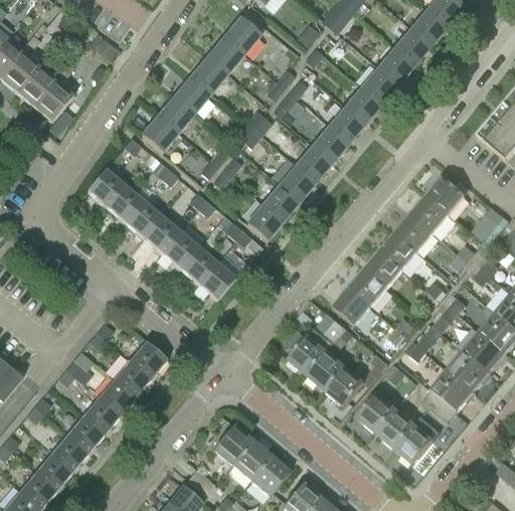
[(338,0),(337,2),(352,15),(364,0),(338,0)]
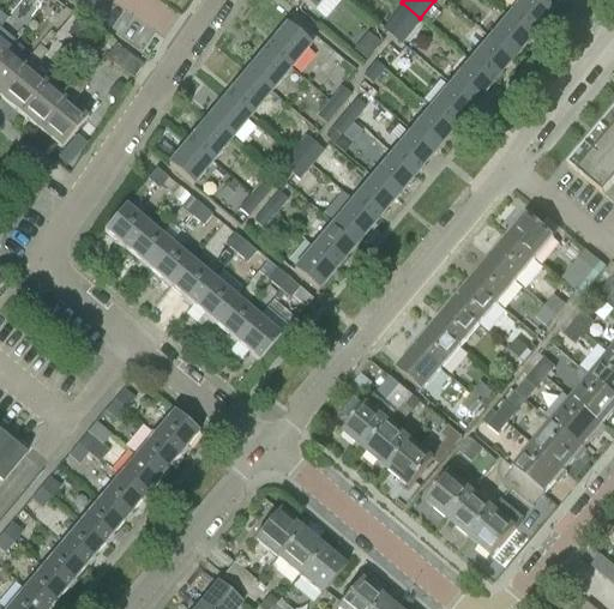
[(517,0),(506,12),(531,32),(552,10),(540,0),(517,0)]
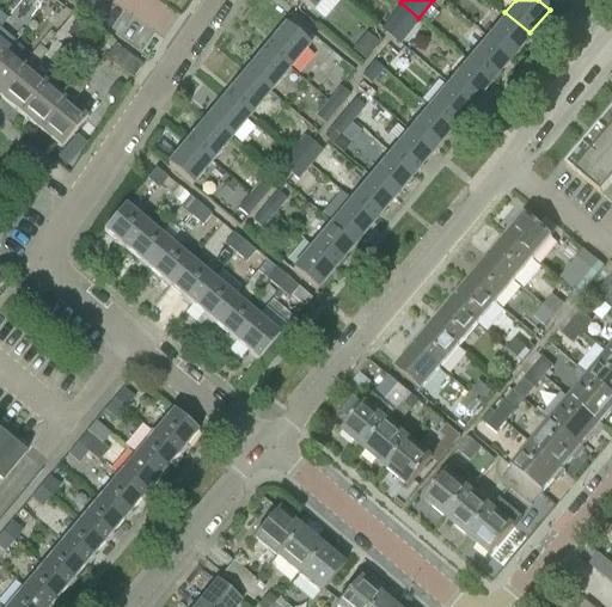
[(418,18),(401,2),(379,28),(398,42),(418,18)]
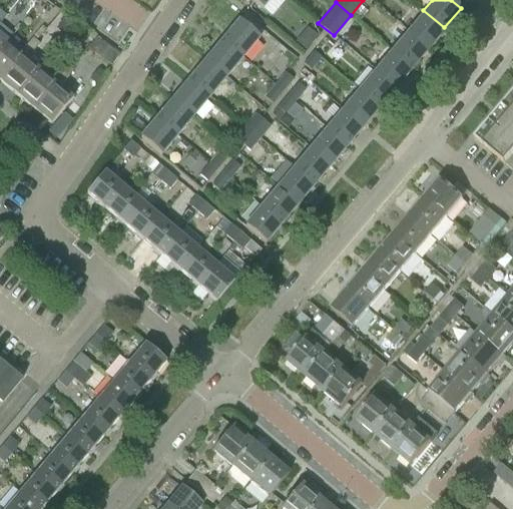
[(444,27),(423,10),(407,29),(428,47),(444,27)]
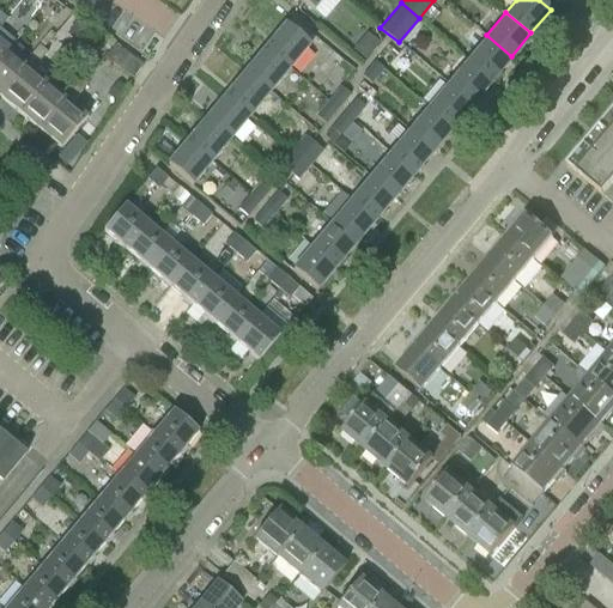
[(265,46),(290,67),(309,43),(285,23),(265,46)]
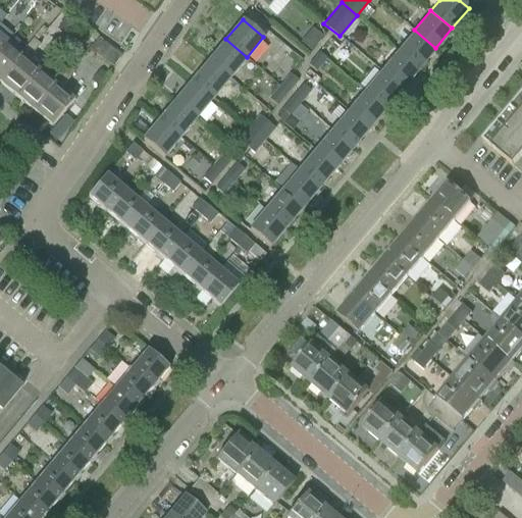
[(435,48),(414,30),(398,50),(418,67),(435,48)]
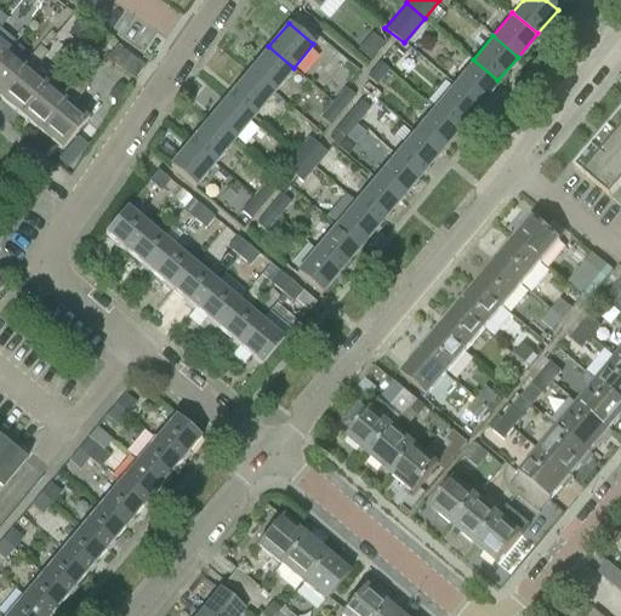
[(30,52),(39,60),(47,50),(39,43),(30,52)]
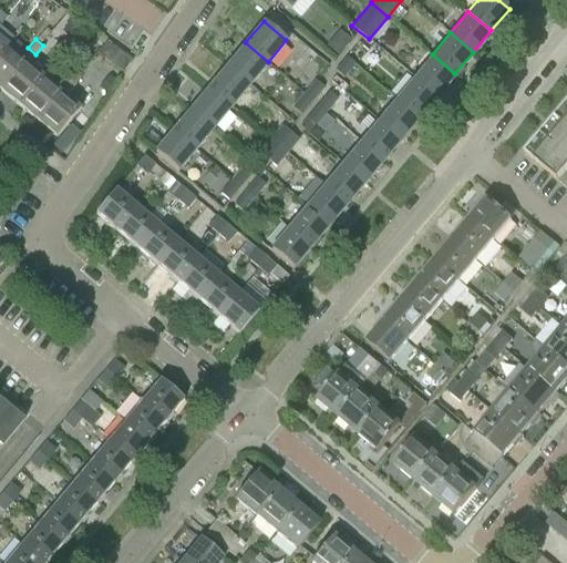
[(268,62),(245,42),(227,64),(249,83),(268,62)]
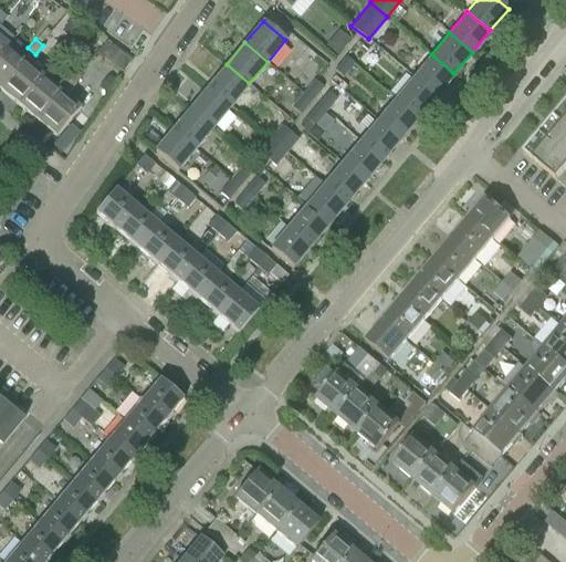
[(112,43),(102,55),(122,70),(130,56),(112,43)]
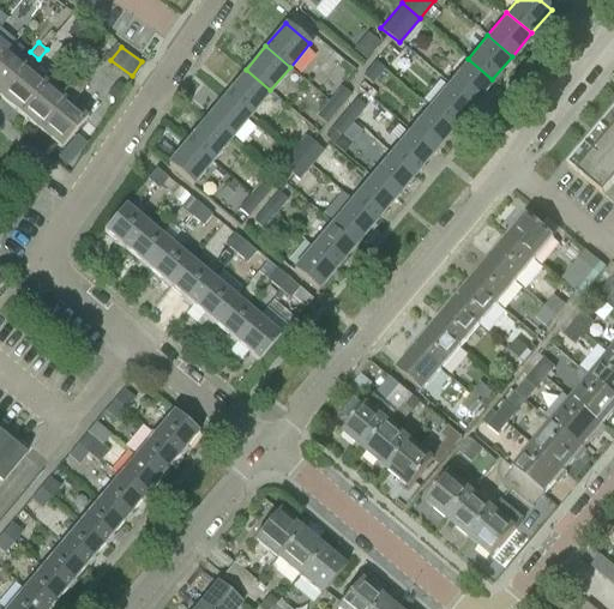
[(7,48),(0,55),(0,94),(1,95),(26,65),(30,68),(38,59),(30,52),(22,61),(7,48)]
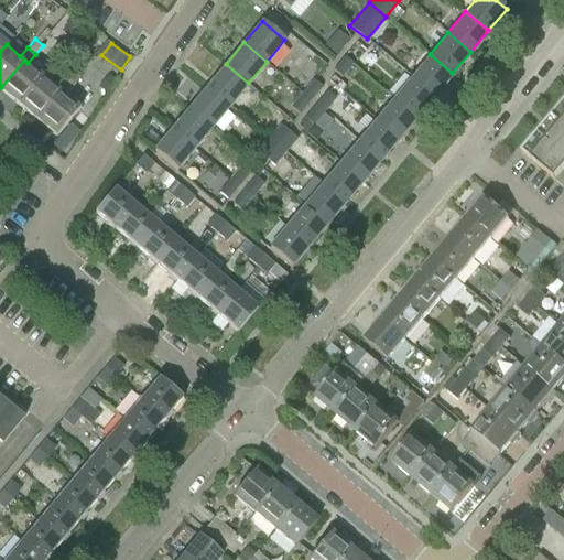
[(340,75),(353,61),(344,53),(332,67),(340,75)]
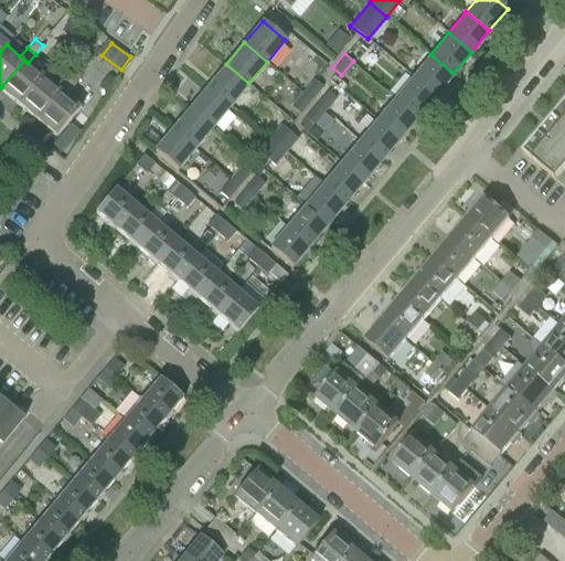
[(452,73),(430,54),(413,75),(435,94),(452,73)]
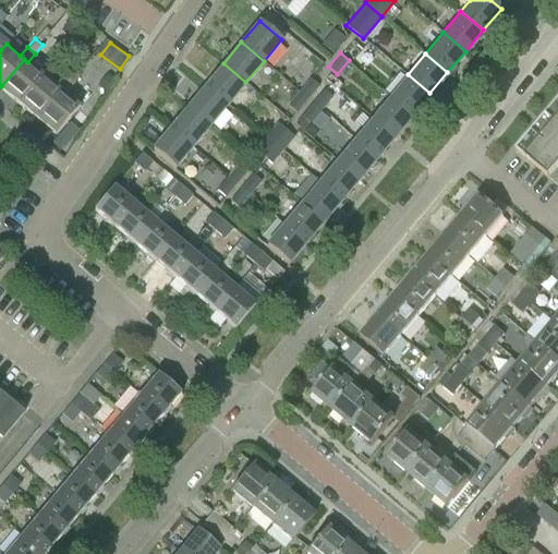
[(19,101),(41,74),(27,62),(24,59),(1,86),(19,101)]
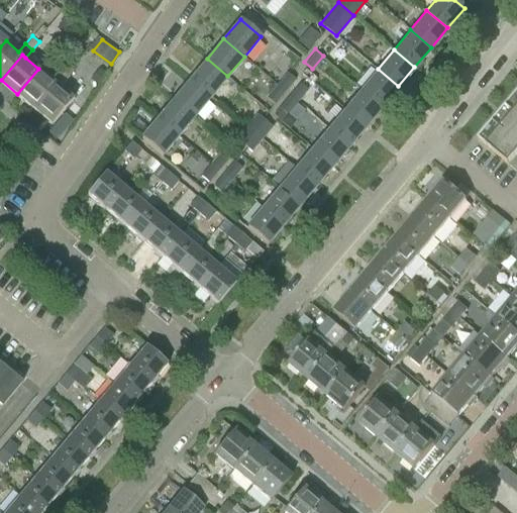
[(190,78),(211,95),(227,76),(207,59),(190,78)]
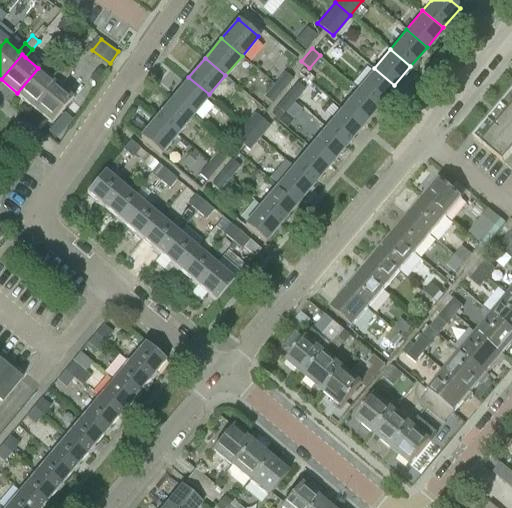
[(58,71),(65,77),(72,69),(64,63),(58,71)]
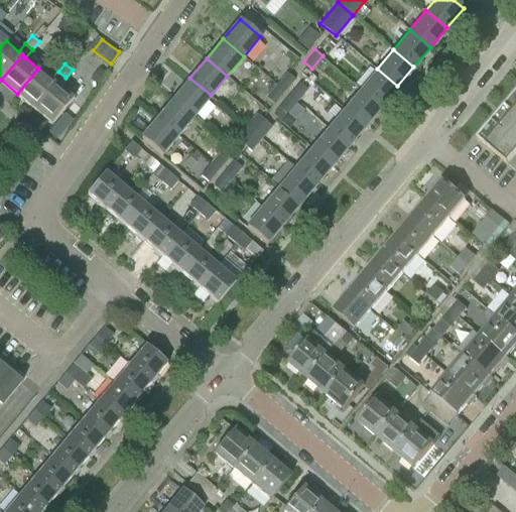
[(300,72),(311,81),(316,76),(304,67),(300,72)]
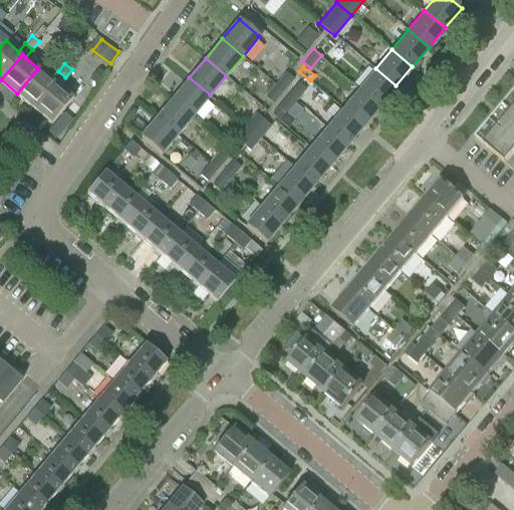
[(38,68),(17,93),(33,107),(55,82),(59,85),(65,77),(58,71),(51,79),(38,68)]
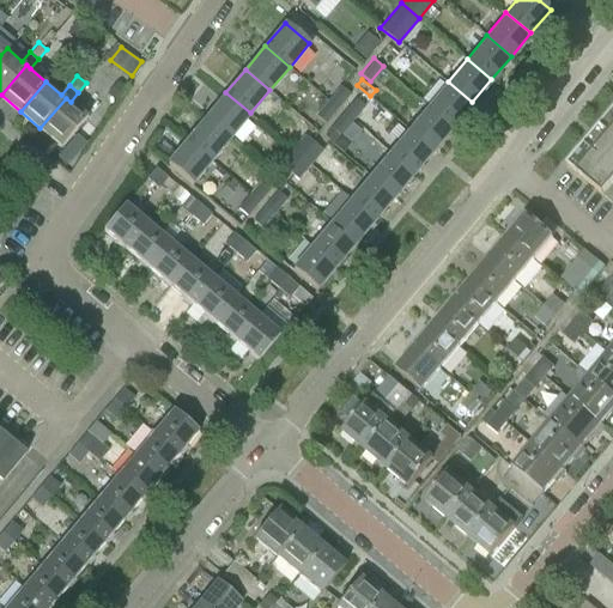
[(472,102),(448,81),(428,104),(453,126),(472,102)]
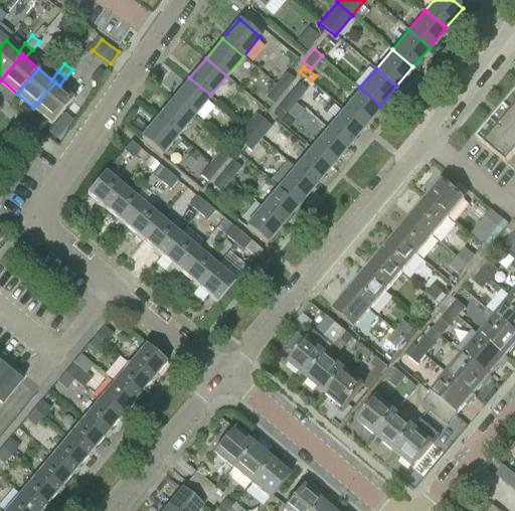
[(275,83),(282,90),(293,76),(285,70),(275,83)]
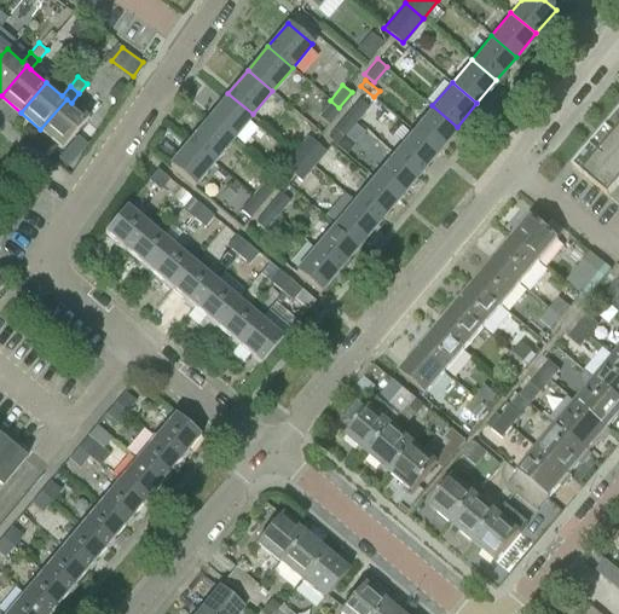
[(208,116),(233,138),(253,114),(227,93),(208,116)]
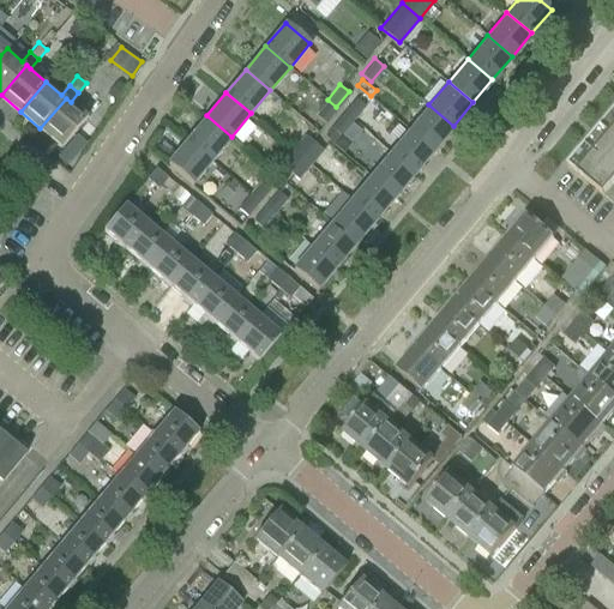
[(343,112),(350,119),(363,103),(355,96),(343,112)]
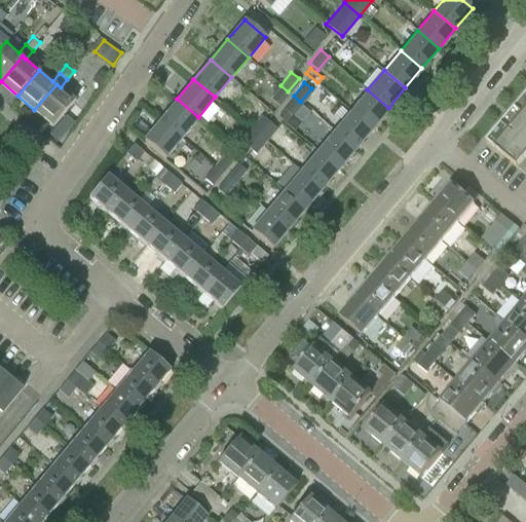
[(57,84),(34,110),(51,124),(73,99),(61,87),(57,84)]
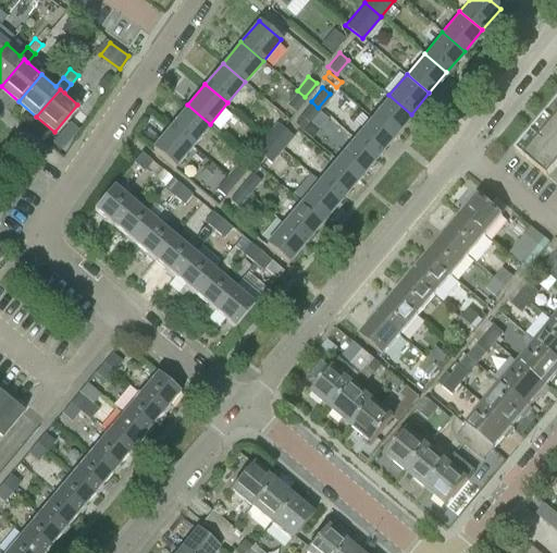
[(297,90),(285,103),(294,110),(305,97),(297,90)]
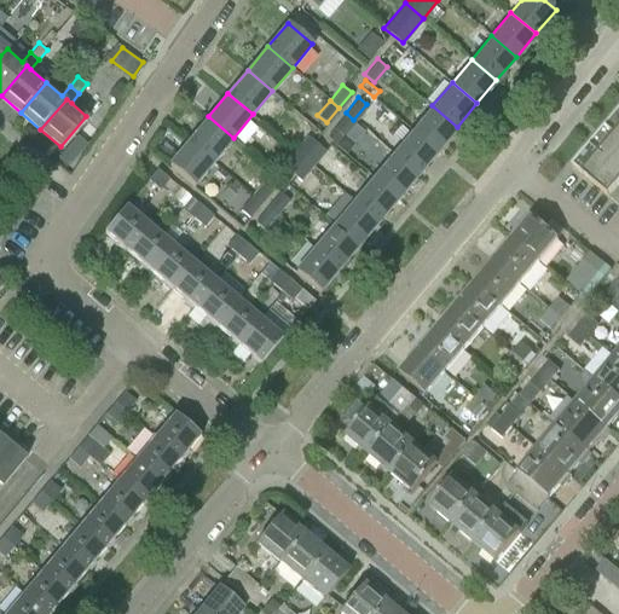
[(457,127),(432,105),(412,129),(438,150),(457,127)]
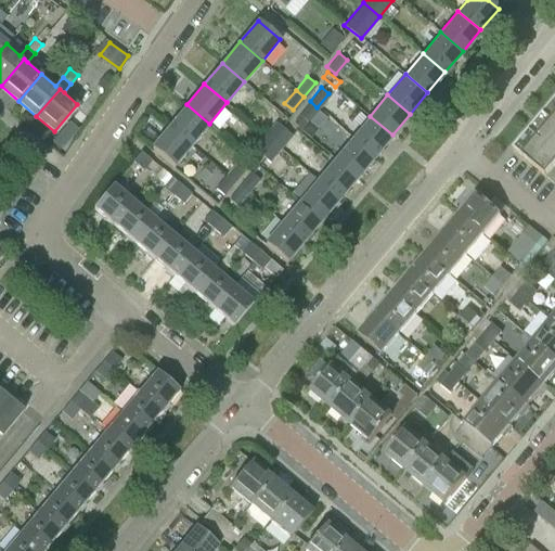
[(554,99),(514,149),(554,182),(554,99)]
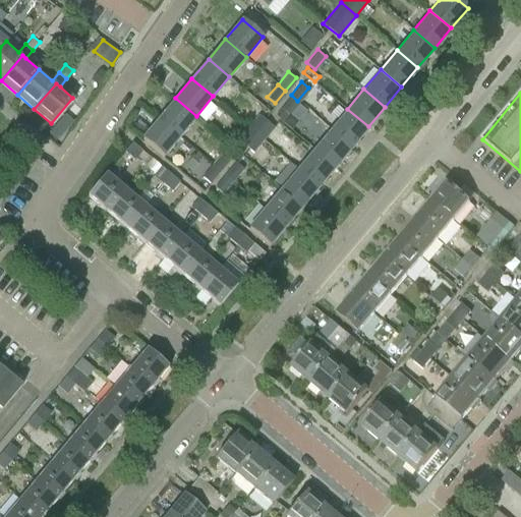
[(297,101),(291,95),(280,108),(287,113),(297,101)]
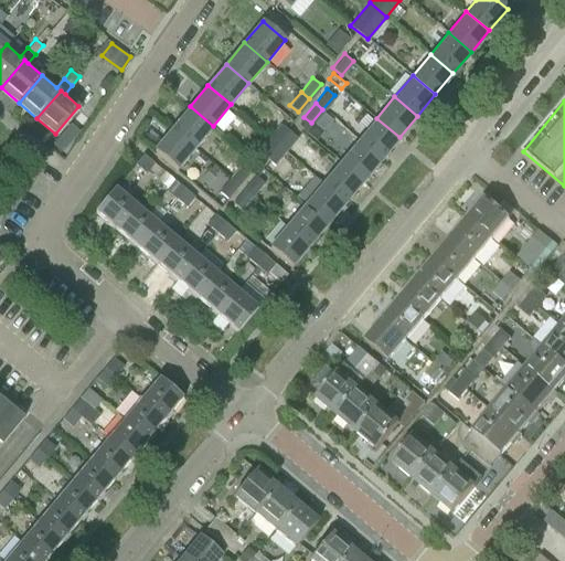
[(172,127),(194,147),(213,126),(190,106),(172,127)]
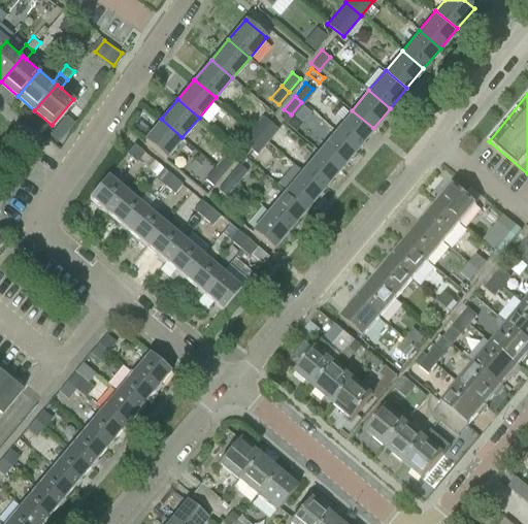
[(373,128),(352,110),(335,130),(357,148),(373,128)]
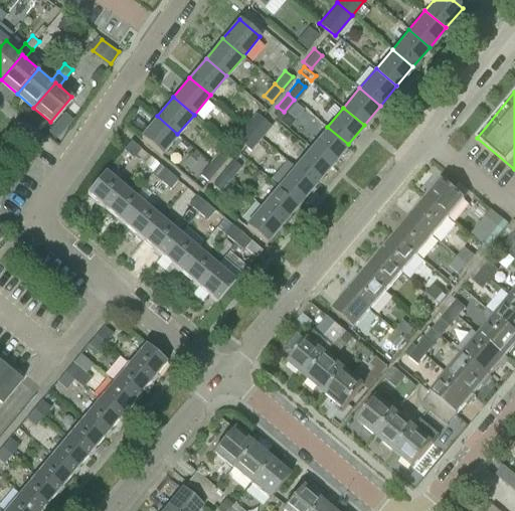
[(254,112),(244,124),(260,137),(271,125),(254,112)]
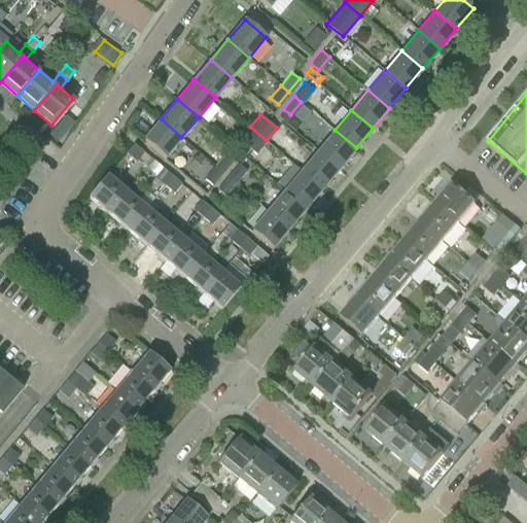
[(181,137),(161,118),(143,139),(164,157),(181,137)]
